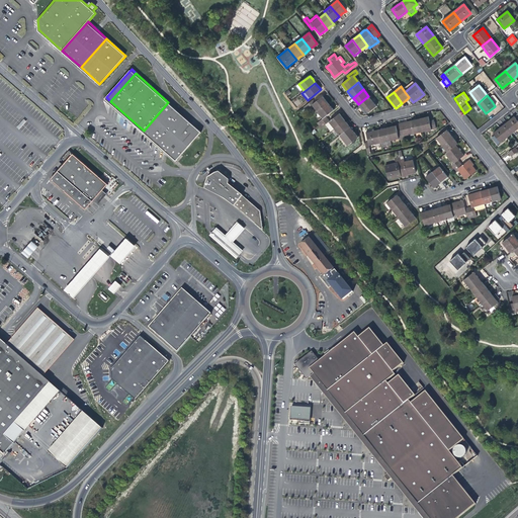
[(312,105),(318,111),(328,103),(326,100),(323,96),(316,102),(314,100),(304,107),(306,110),(312,105)]
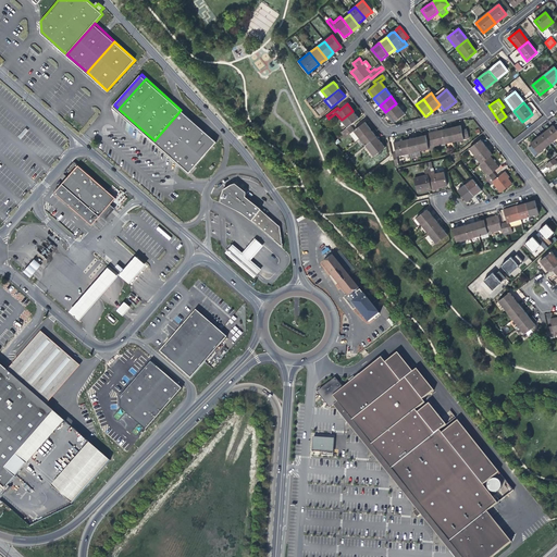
[(405,114),(396,103),(385,112),(390,118),(394,123),(399,119),(405,114)]
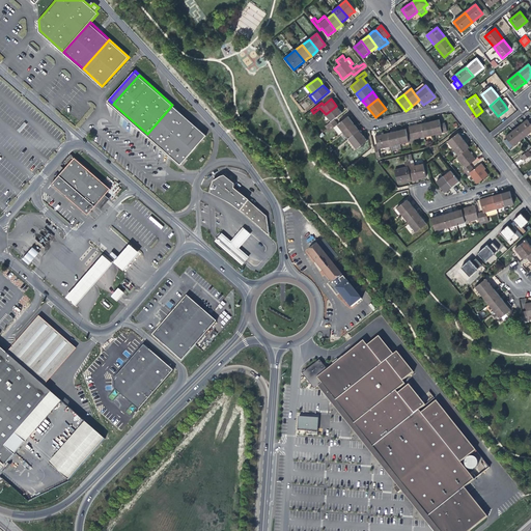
[(172,105),(147,134),(182,165),(207,135),(172,105)]
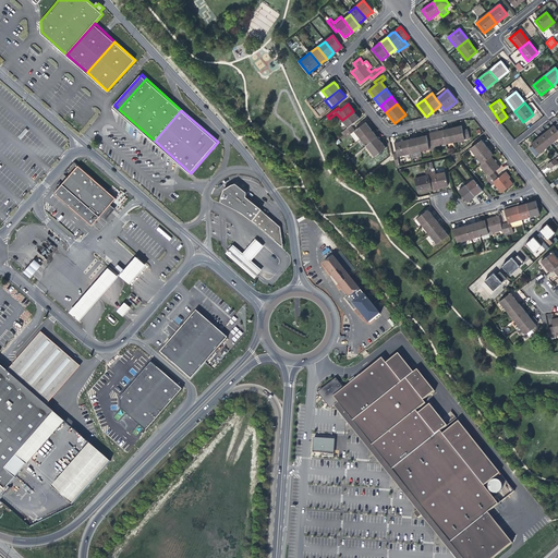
[(343,132),(346,134),(353,128),(352,125),(360,119),(356,114),(353,111),(342,120),(348,128),(343,132)]
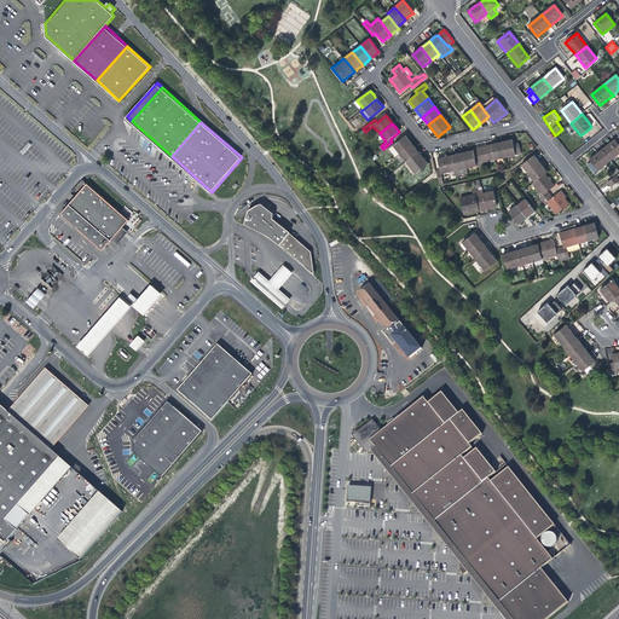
[(395,157),(397,156),(412,144),(410,140),(406,136),(394,145),(392,142),(383,149),(380,151),(382,154),(389,149),(395,157)]
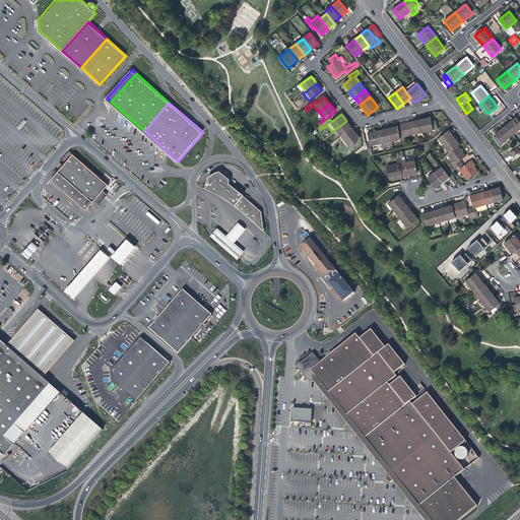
[(428,118),(421,119),(425,132),(434,130),(439,129),(437,123),(433,124),(432,122),(431,117),(428,118)]
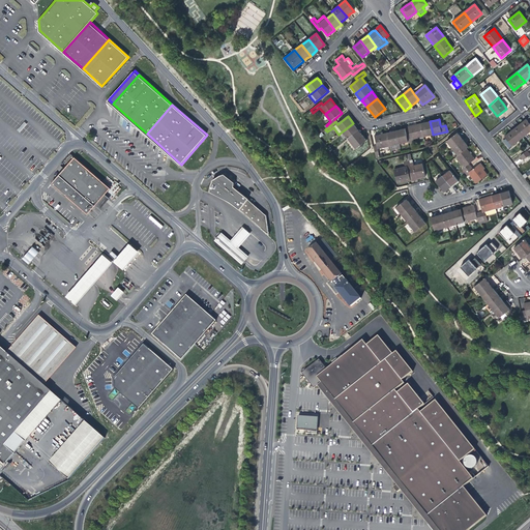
[(521,124),(516,128),(523,138),(529,131),(529,123),(527,119),(521,124)]
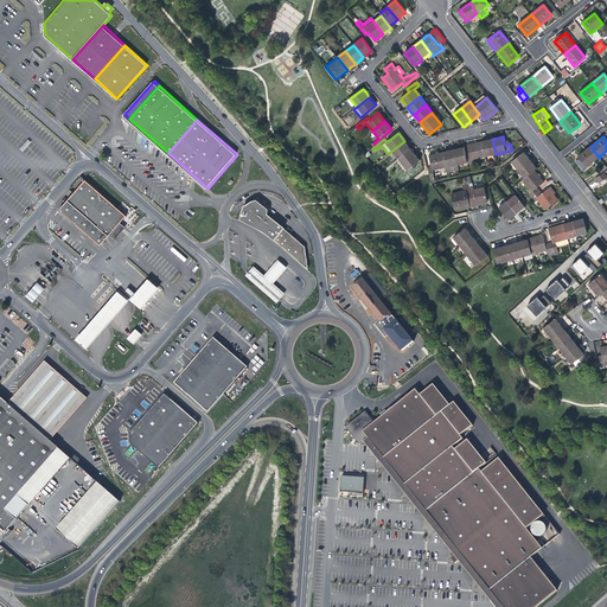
[(489,140),(483,141),(486,157),(496,154),(492,139),(489,140)]
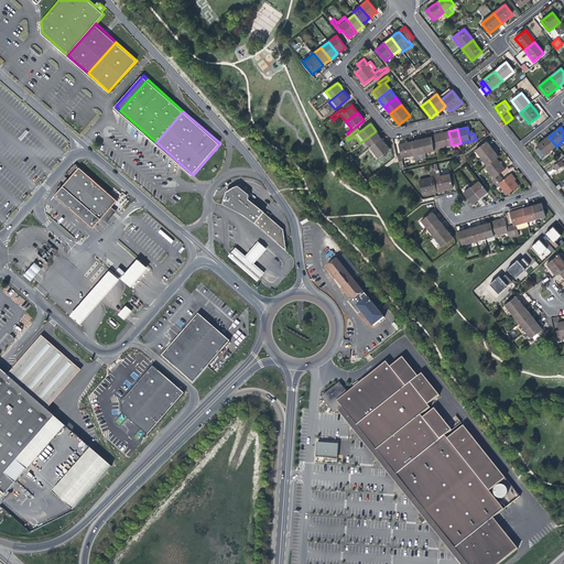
[(369,145),(370,148),(382,138),(379,134),(376,131),(361,142),(366,149),(369,145)]
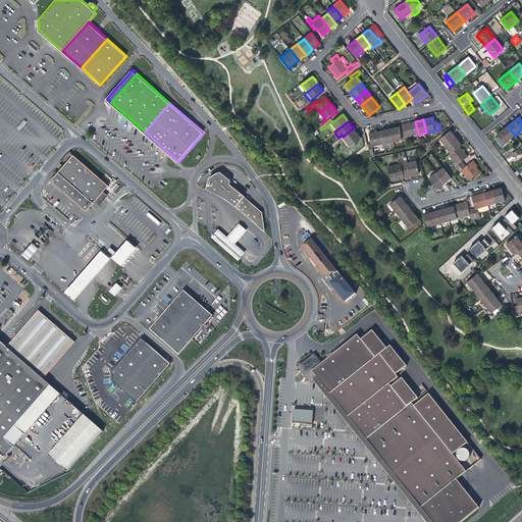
[(404,132),(401,133),(402,140),(403,142),(406,141),(405,138),(418,135),(415,121),(409,122),(402,124),(404,132)]
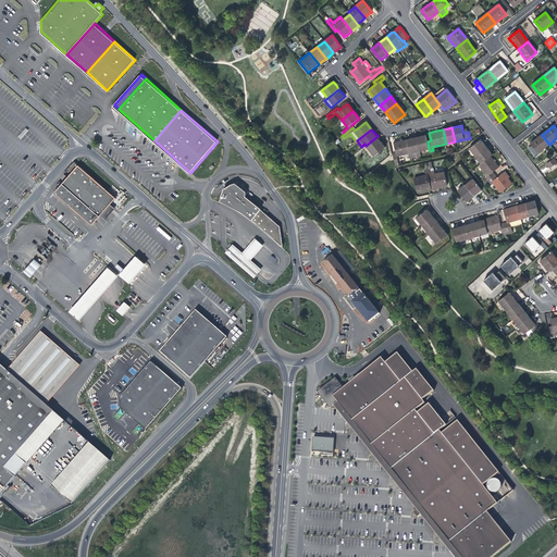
[(420,151),(429,149),(428,141),(425,135),(421,136),(417,137),(420,151)]
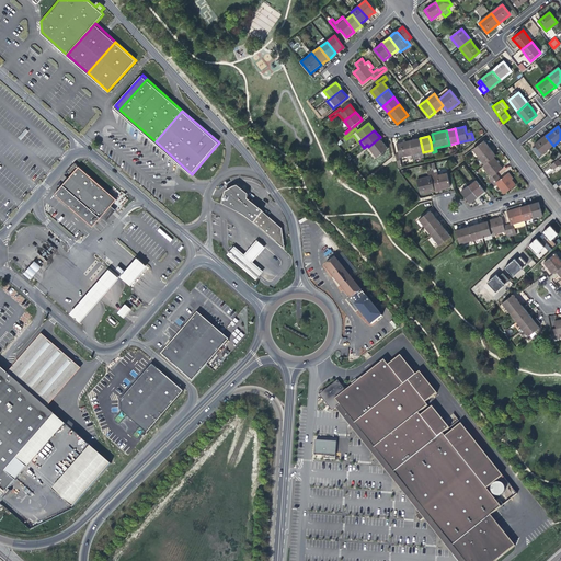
[(539,157),(553,146),(546,136),(540,140),(535,145),(536,147),(533,149),(539,157)]
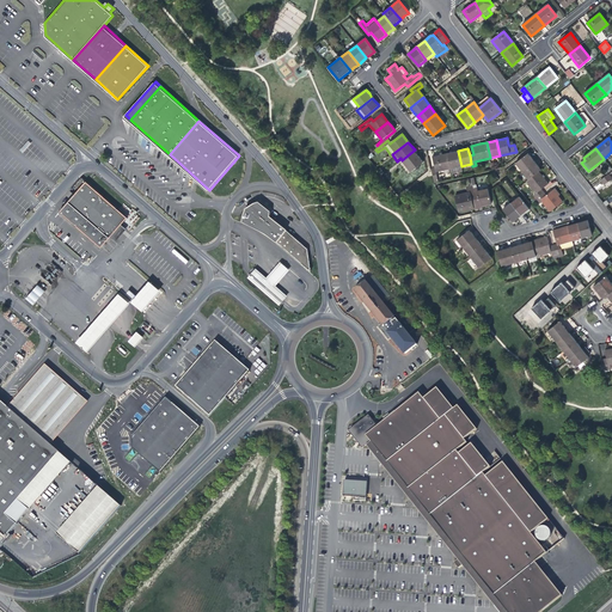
[(420,157),(415,150),(402,160),(411,172),(424,163),(420,157)]
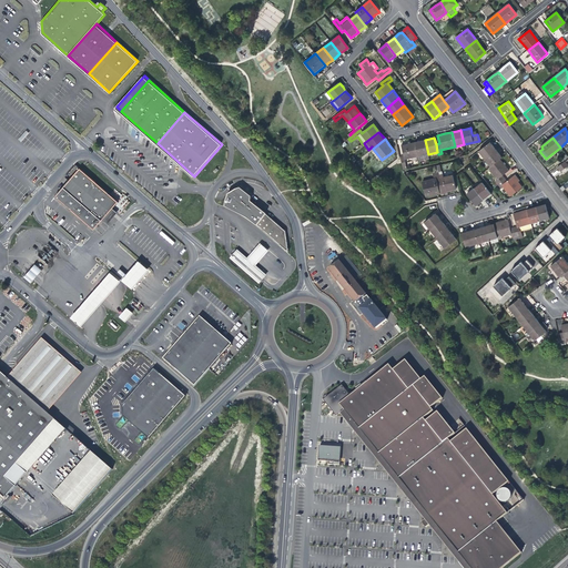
[(419,156),(428,154),(425,140),(421,141),(415,142),(419,156)]
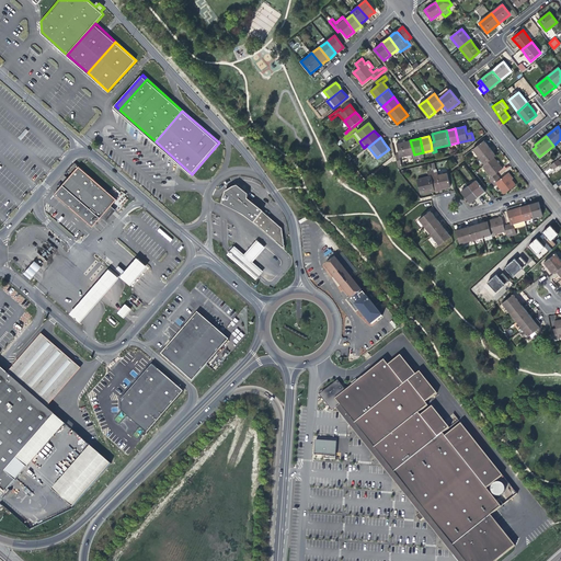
[(400,158),(414,155),(410,140),(404,141),(397,144),(399,153),(396,155),(399,168),(402,167),(400,158)]
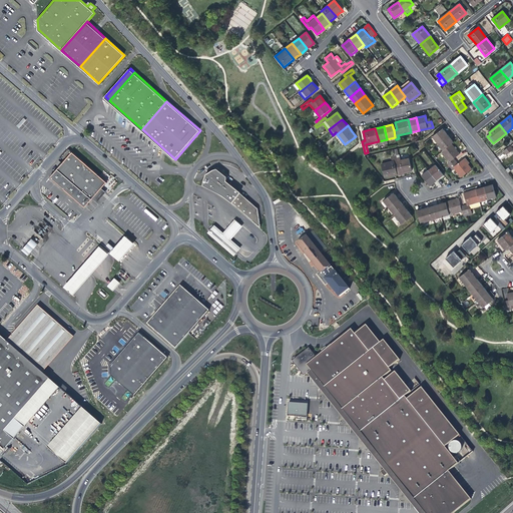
[(433,136),(438,143),(449,135),(446,132),(443,128),(433,136)]
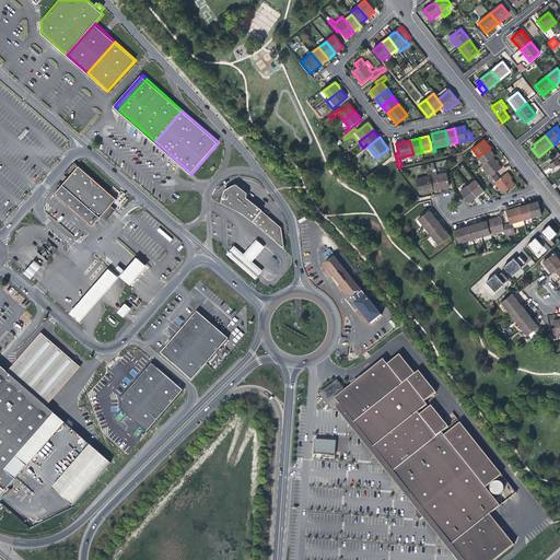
[(478,156),(483,164),(493,156),(496,155),(492,152),(490,148),(478,156)]
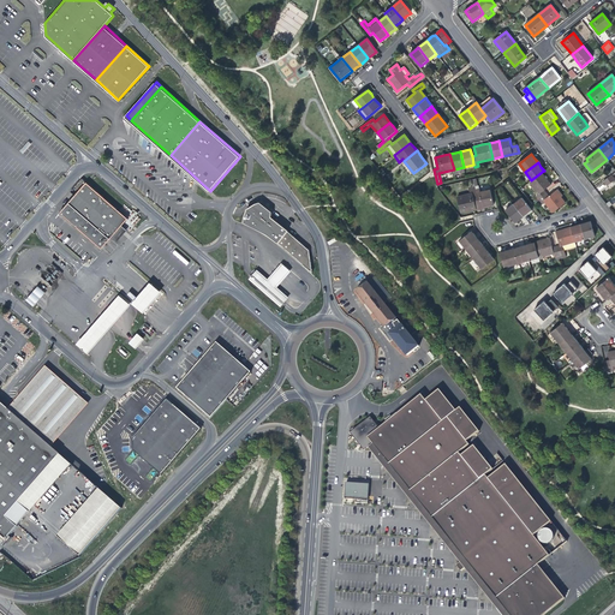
[(547,179),(542,172),(531,180),(529,183),(539,195),(537,197),(538,199),(548,193),(545,190),(551,185),(547,179)]
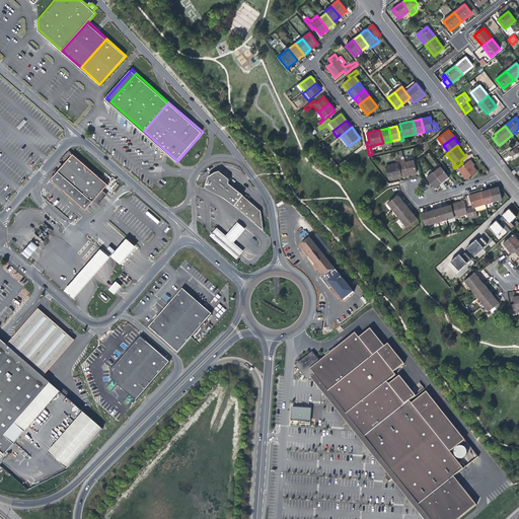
[(518,151),(516,147),(509,153),(513,157),(518,151)]
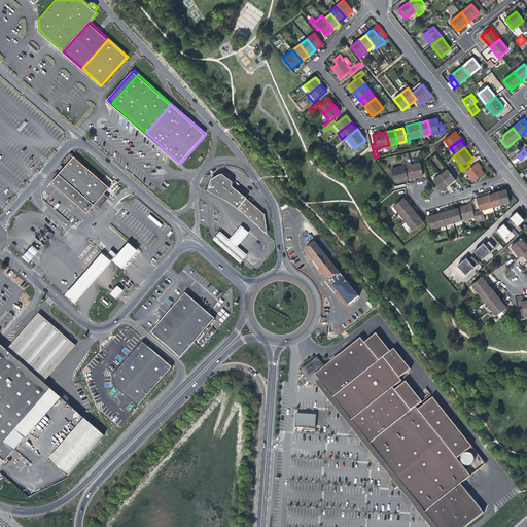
[(105,194),(110,187),(74,156),(53,183),(55,185),(83,210),(89,214),(97,204),(97,203),(99,204),(100,204),(101,203),(102,202),(102,201),(101,199),(105,194)]
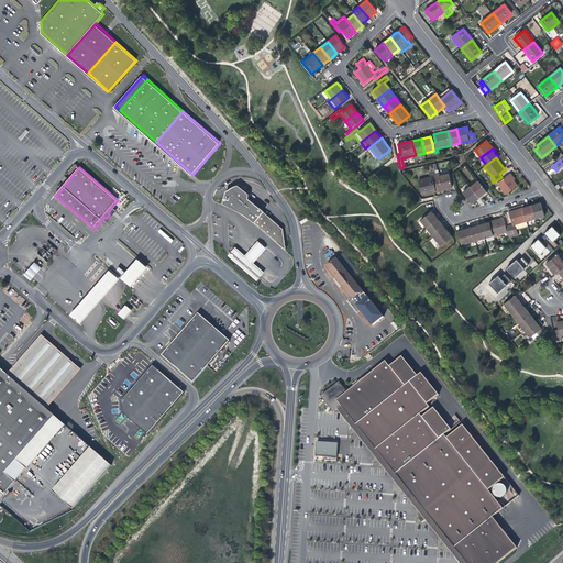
[(433,194),(440,192),(435,174),(435,170),(429,172),(431,178),(419,180),(422,196),(429,194),(430,195),(433,194)]
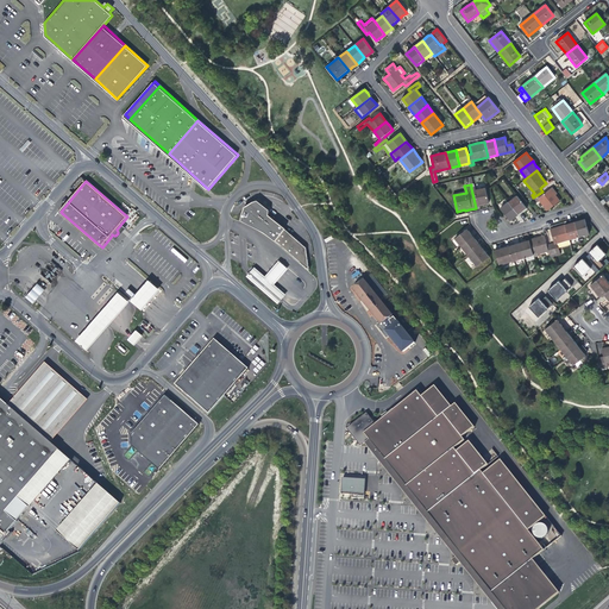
[(475,187),(471,188),(476,208),(479,207),(479,206),(485,205),(490,203),(487,188),(476,190),(475,187)]
